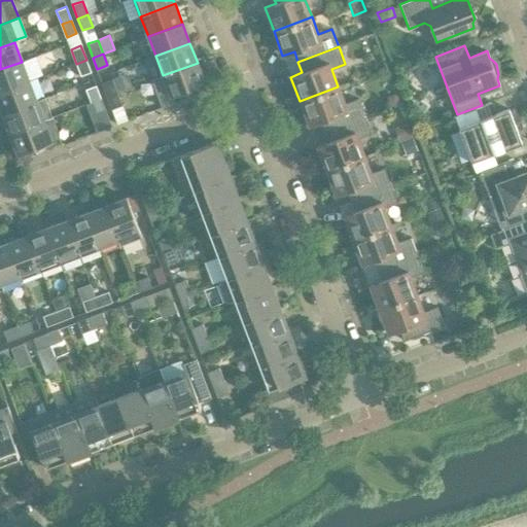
[(81,75),(91,71),(86,60),(76,64),(81,75)]
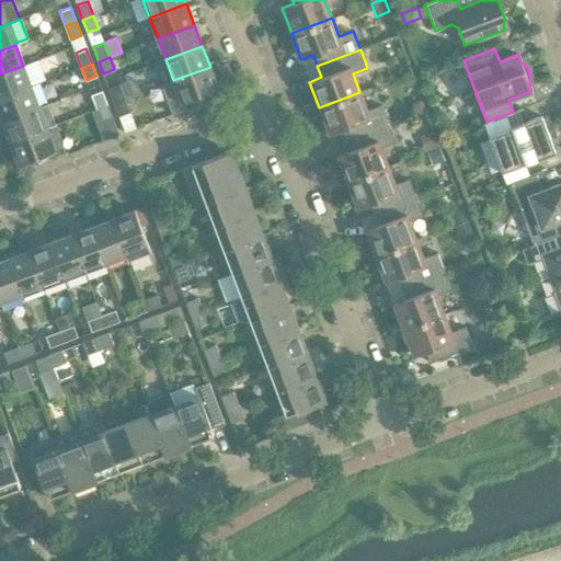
[(0,98),(31,87),(23,66),(0,73),(0,98)]
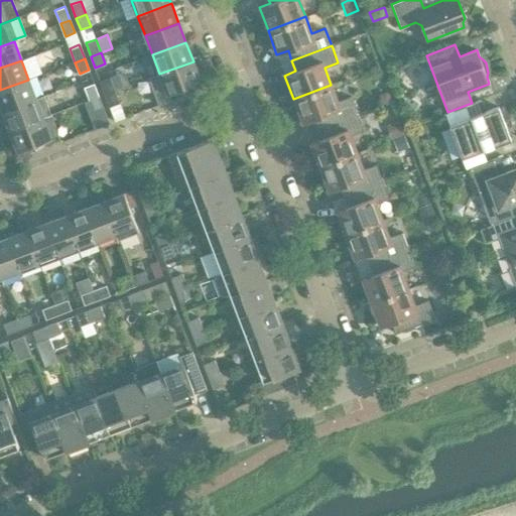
[(169,101),(166,94),(201,82),(194,61),(159,74),(148,78),(158,105),(169,101)]
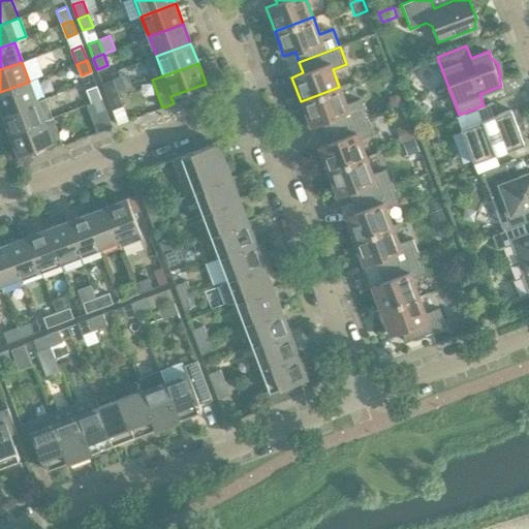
[(112,79),(101,83),(107,97),(118,93),(112,79)]
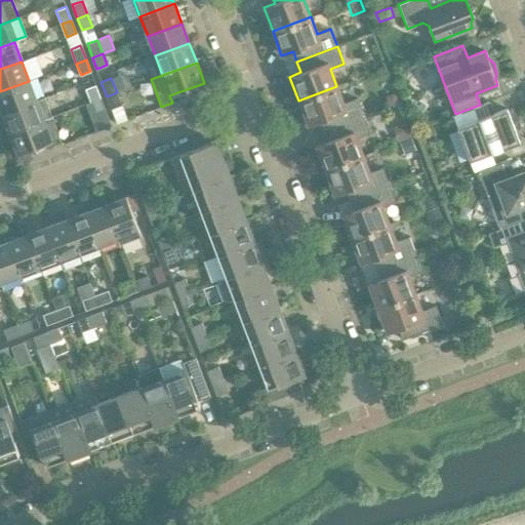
[(44,96),(36,99),(29,81),(0,91),(0,108),(2,114),(44,97),(44,96)]
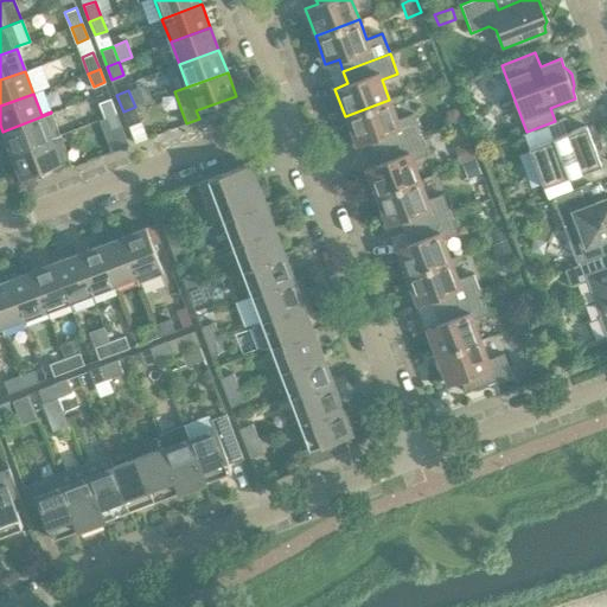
[(110,97),(97,102),(104,119),(116,114),(110,97)]
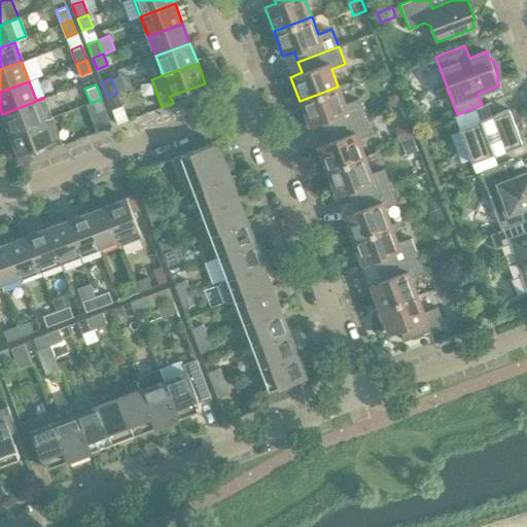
[(358,98),(345,103),(338,86),(300,101),(309,125),(320,120),(324,131),(364,115),(358,98)]
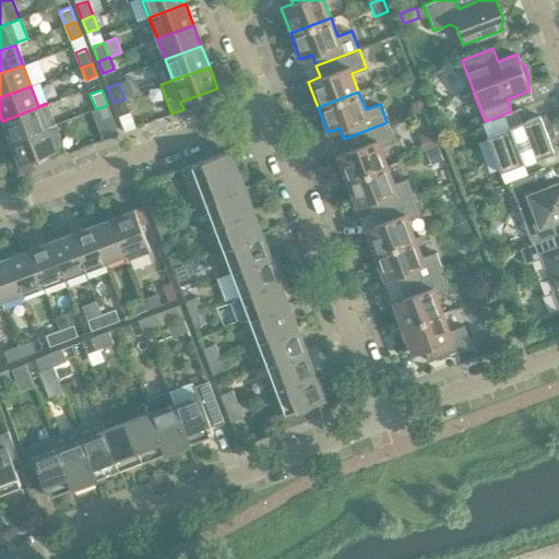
[(118,116),(129,111),(125,98),(114,103),(118,116)]
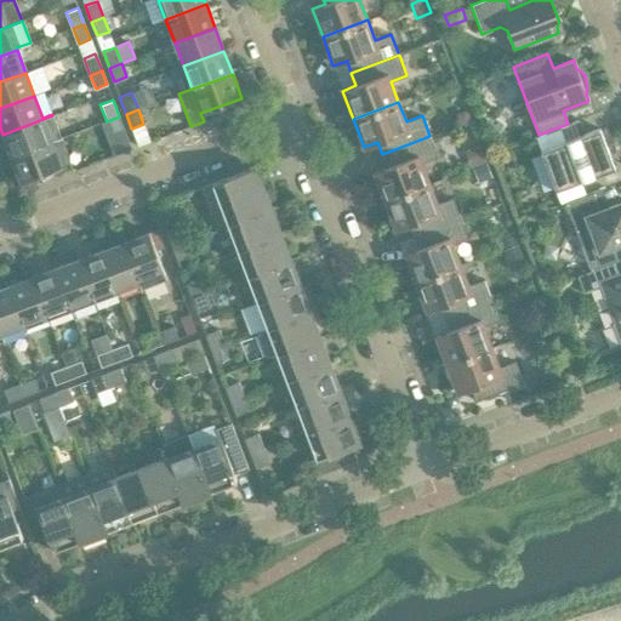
[(459,118),(461,124),(471,120),(467,109),(461,112),(459,118)]
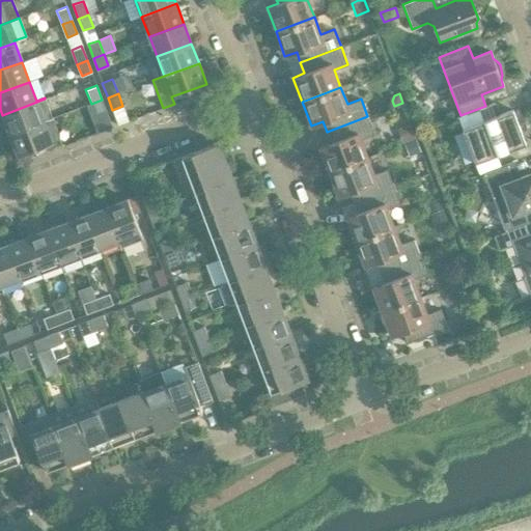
[(9,135),(52,118),(45,99),(2,115),(9,135)]
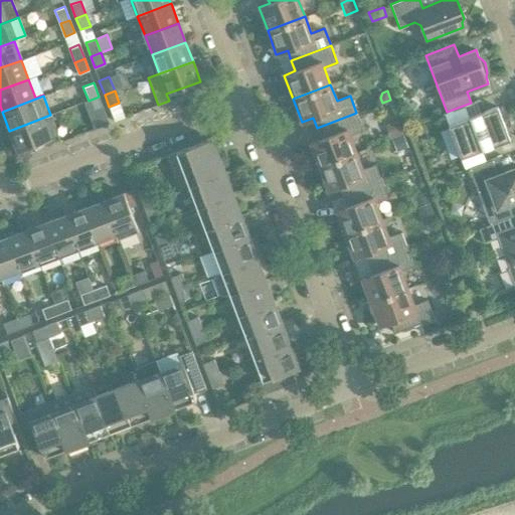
[(93,112),(103,109),(99,97),(89,101),(93,112)]
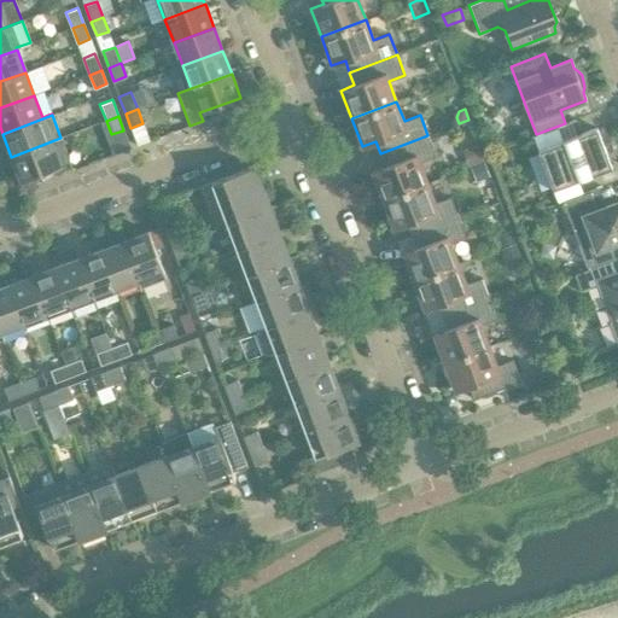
[(558,204),(563,202),(583,194),(577,180),(611,168),(596,128),(581,134),(576,120),(565,123),(536,134),(532,135),(558,204)]
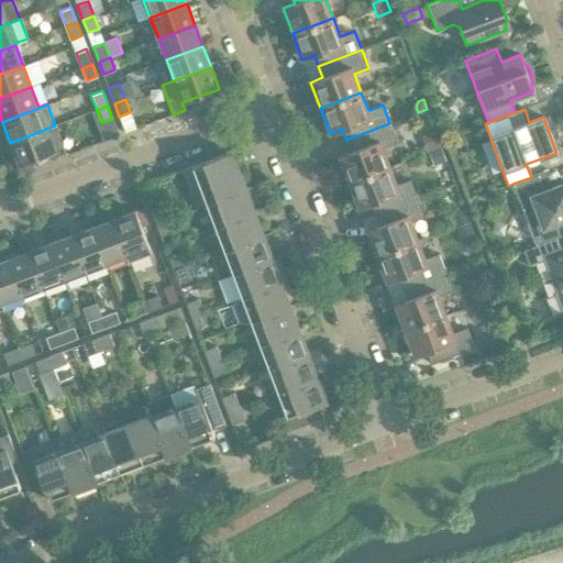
[(383,148),(397,143),(389,123),(346,140),(351,152),(339,156),(348,181),(389,166),(383,148)]
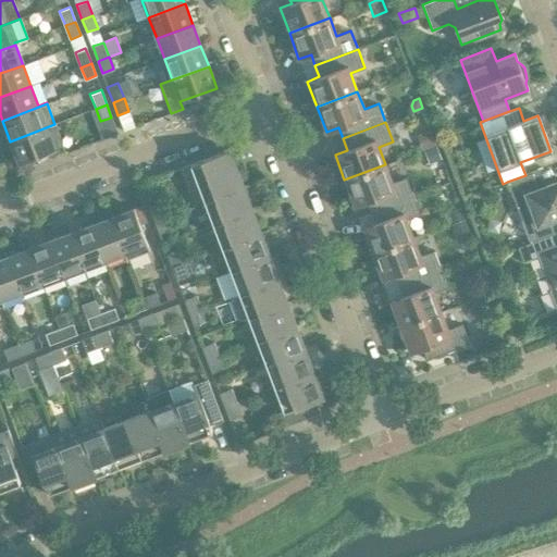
[(19,162),(63,146),(54,124),(10,141),(19,162)]
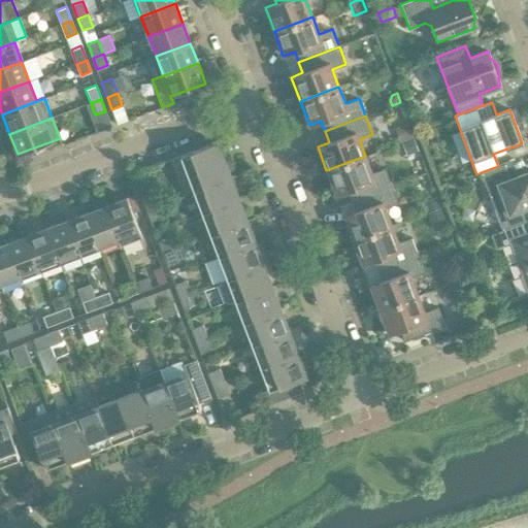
[(401,142),(414,137),(408,123),(395,128),(401,142)]
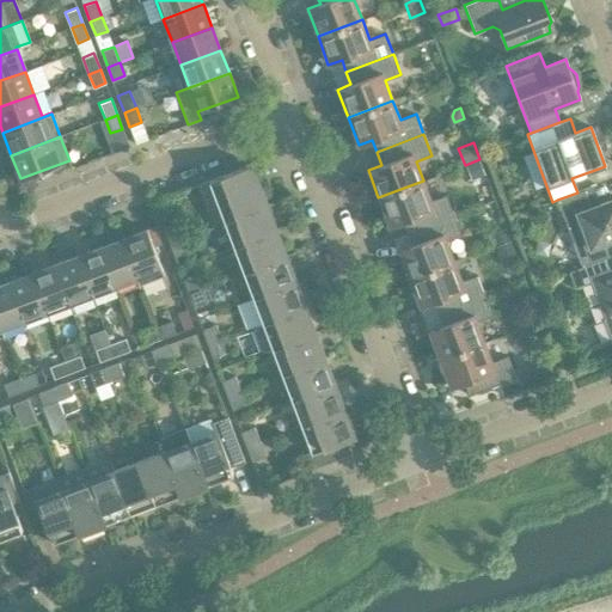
[(471,177),(484,172),(479,160),(466,165),(471,177)]
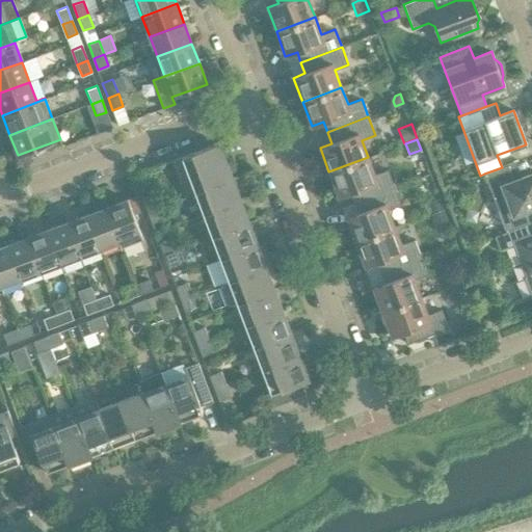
[(194,192),(194,193),(232,179),(218,143),(173,160),(186,195),(194,192)]
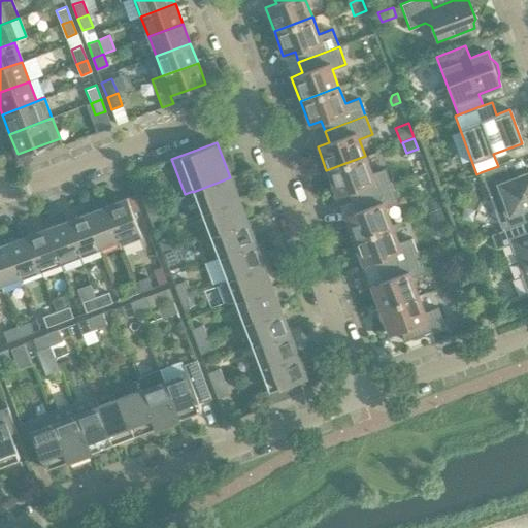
[(385,168),(371,173),(365,156),(326,170),(335,195),(348,190),(351,200),(392,186),(385,168)]
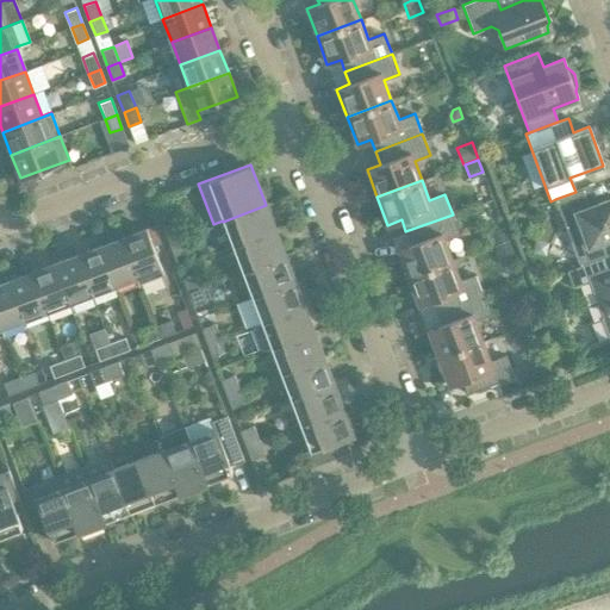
[(576,192),(555,199),(580,266),(603,257),(607,256),(602,242),(609,238),(609,198),(589,206),(582,190),(576,192)]
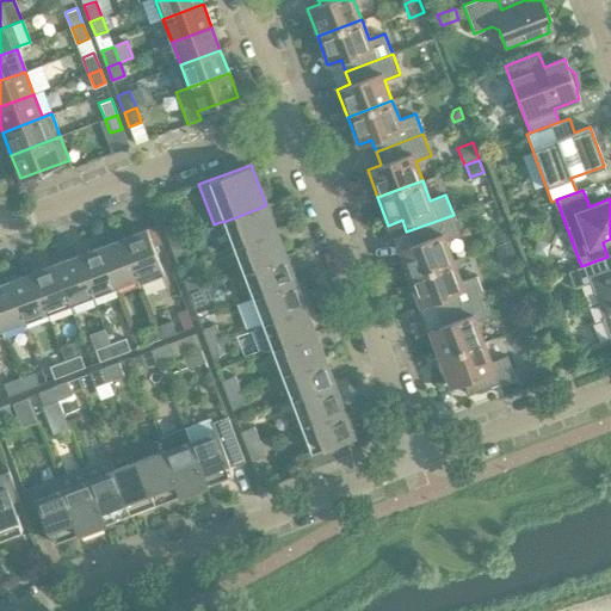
[(276,230),(266,205),(223,222),(233,247),(276,230)]
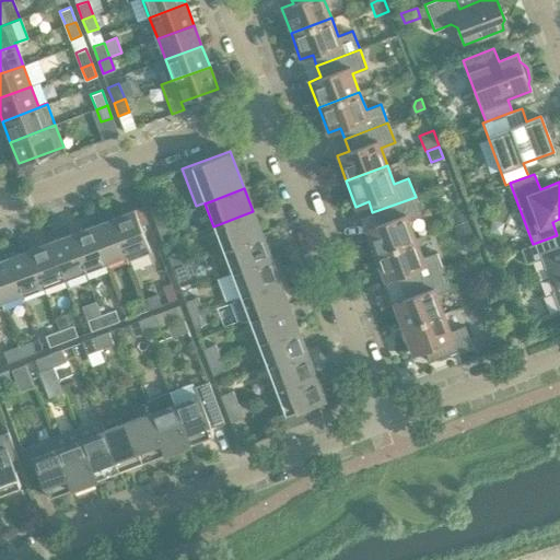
[(408,221),(422,216),(416,197),(372,212),(376,224),(364,229),(374,254),(415,238),(408,221)]
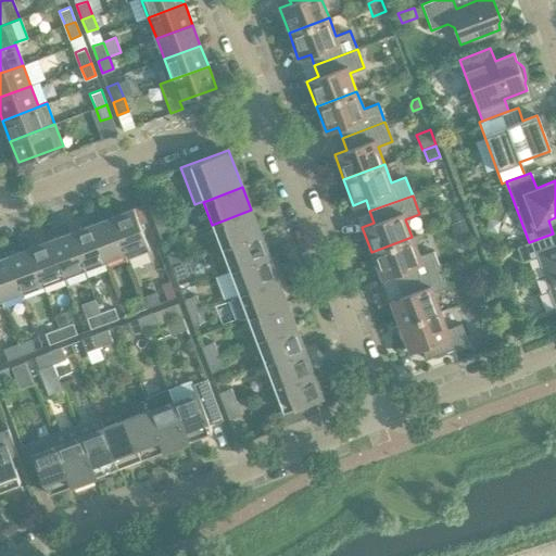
[(166,216),(161,202),(149,206),(154,220),(166,216)]
